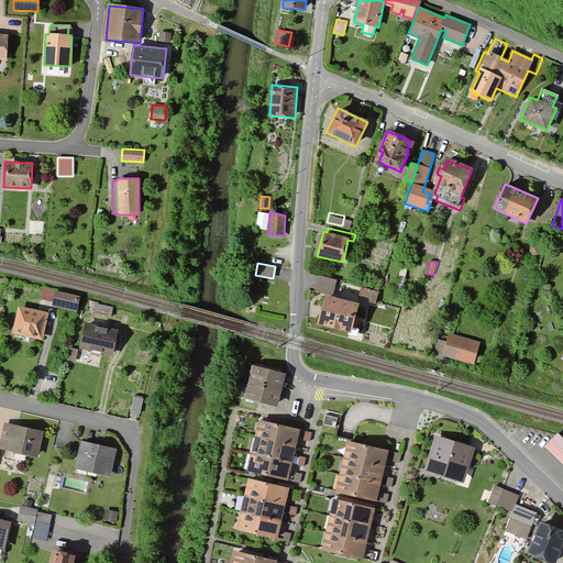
[(335,280),(320,276),(316,291),(331,295),(335,280)]
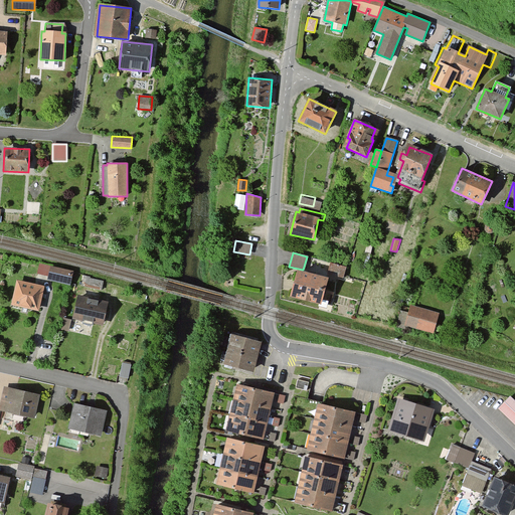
[(41,261),(37,272),(46,274),(49,264),(41,261)]
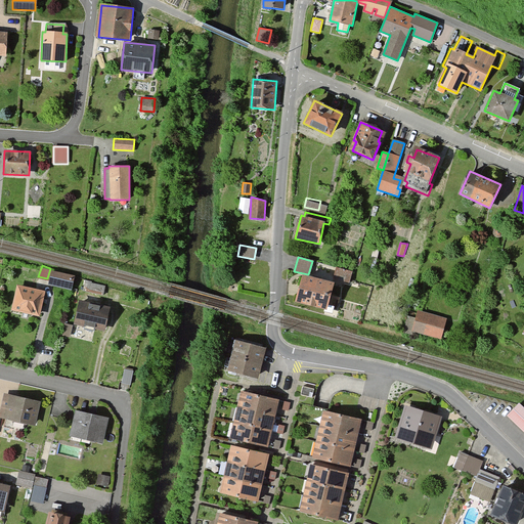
[(351,271),(337,267),(334,278),(349,281),(351,271)]
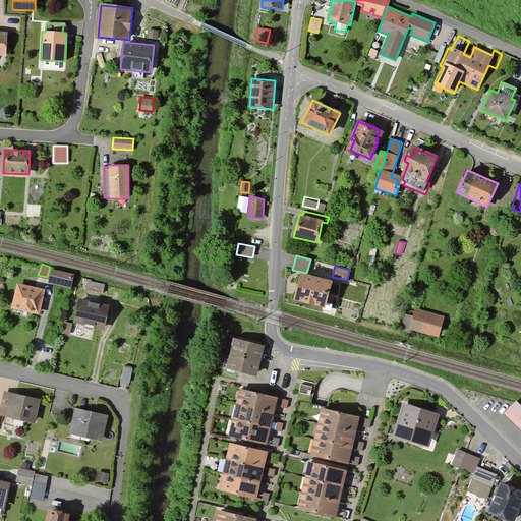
[(74,274),(51,269),(48,283),(71,288),(74,274)]
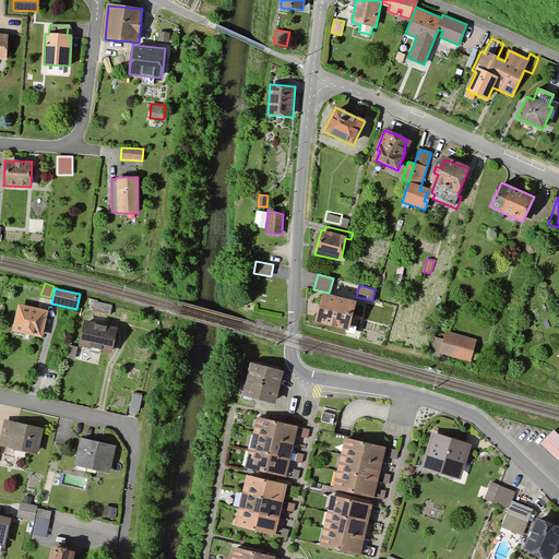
[(356,301),(322,295),(316,322),(347,329),(346,332),(355,334),(358,316),(353,314),(356,301)]
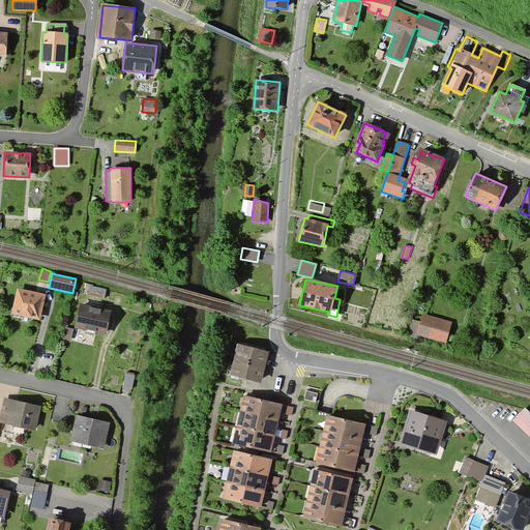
[(92,288),(86,286),(83,296),(104,301),(105,293),(91,290),(92,288)]
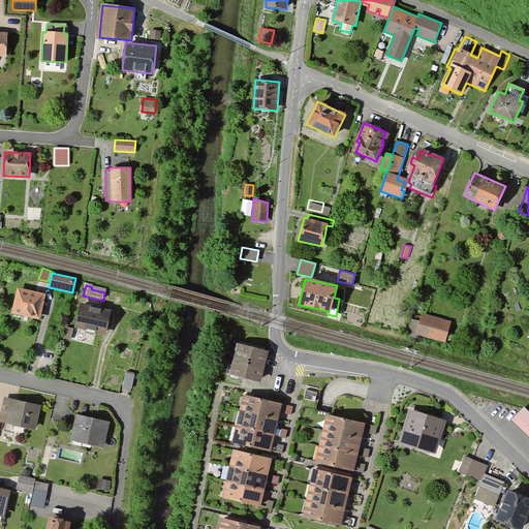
[(43,293),(18,287),(12,313),(39,318),(42,309),(40,306),(43,293)]
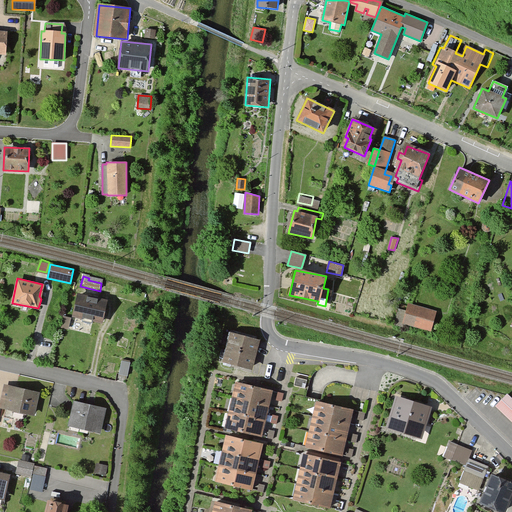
[(106,300),(78,294),(74,316),(82,317),(81,323),(91,325),(92,320),(102,322),(106,300)]
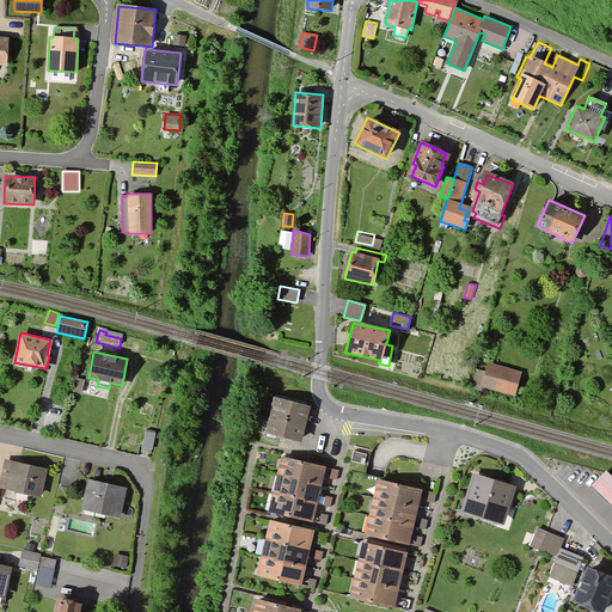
[(521,372),(489,363),(482,386),(514,395),(521,372)]
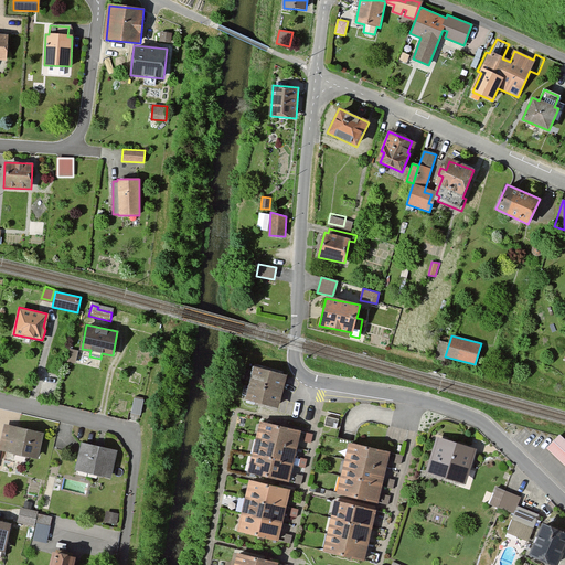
[(78,354),(71,352),(67,364),(75,366),(78,354)]
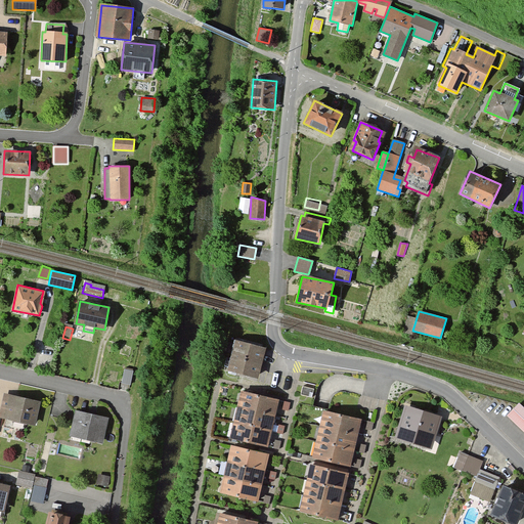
[(266,347),(235,339),(227,369),(258,378),(266,347)]
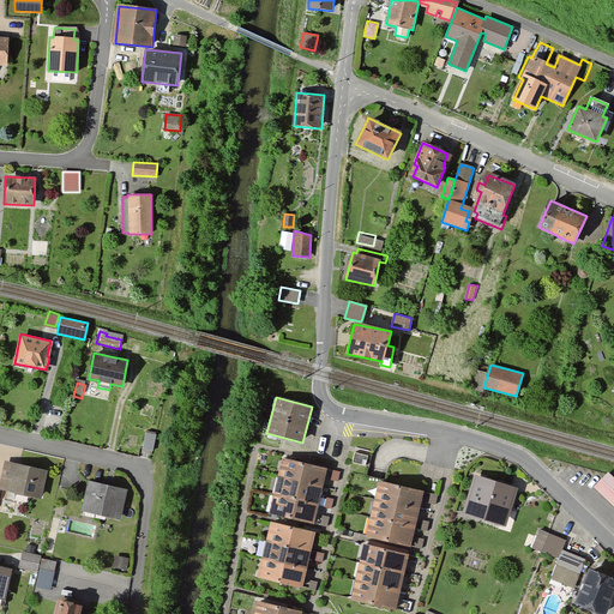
[(155,440),(145,438),(142,453),(152,456),(155,440)]
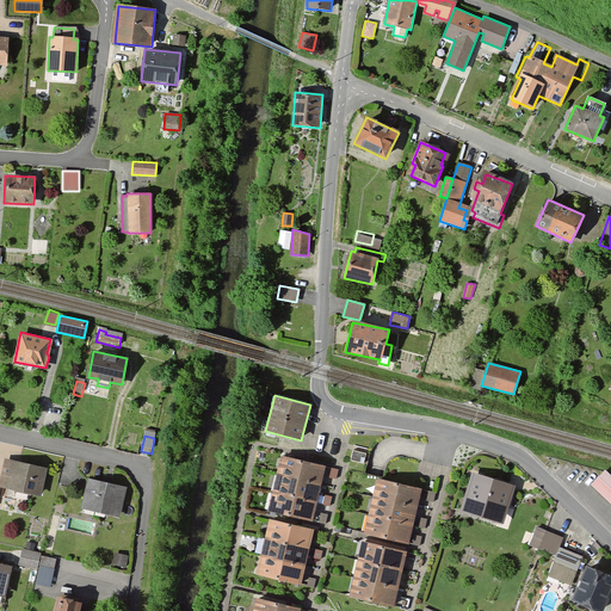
[(282,456),(277,475),(321,486),(326,468),(282,456)]
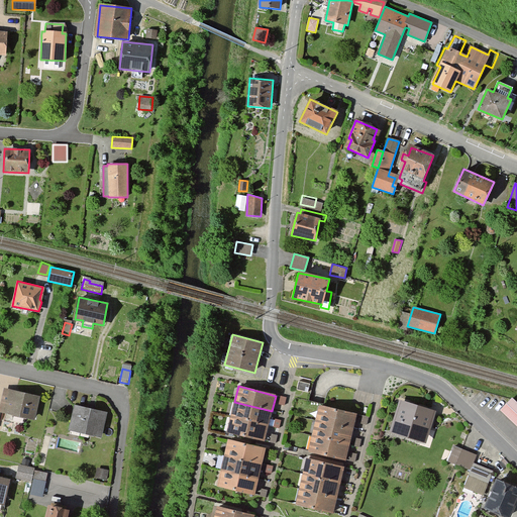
[(39,396),(4,389),(0,408),(0,411),(34,418),(39,396)]
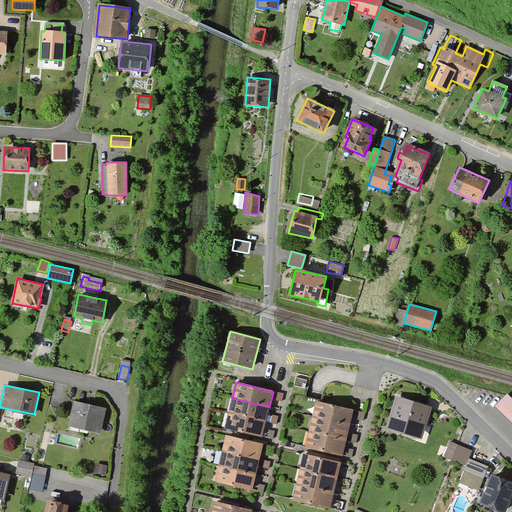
[(511,397),(507,393),(496,405),(511,421),(511,397)]
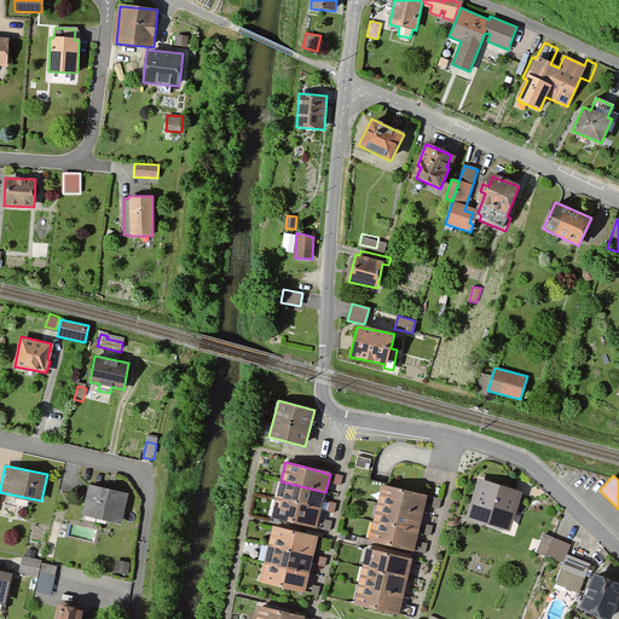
[(521,492),(480,479),(468,516),(509,530),(521,492)]
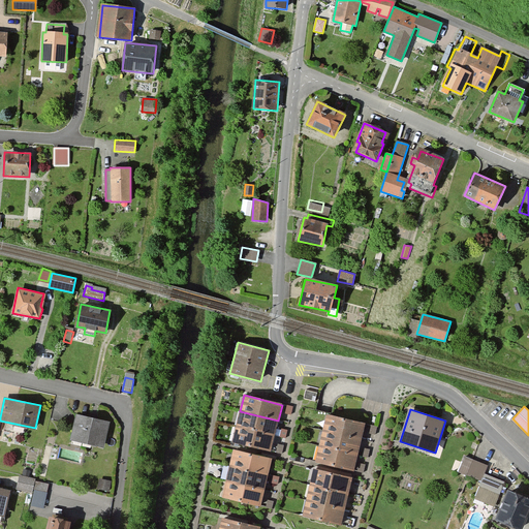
[(278,421),(240,411),(237,425),(274,435),(278,421)]
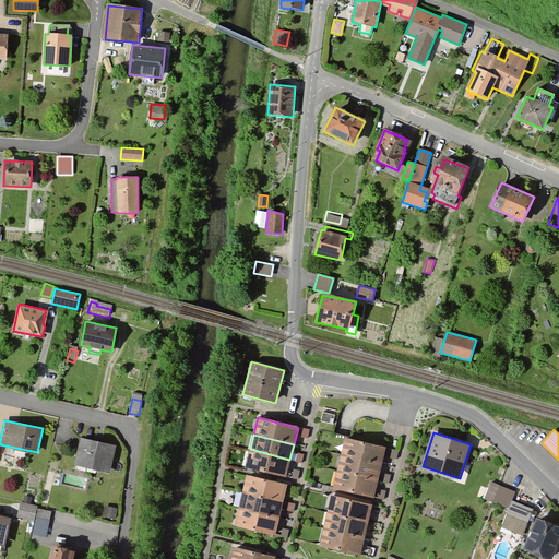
[(116,447),(81,439),(75,464),(110,472),(116,447)]
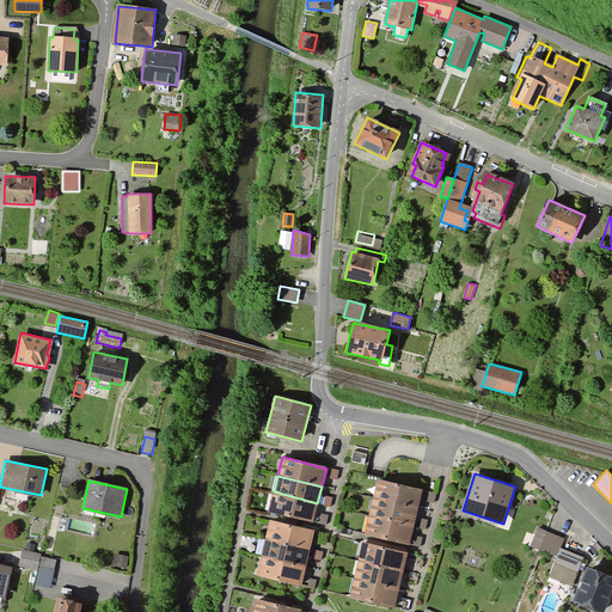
[(378,481),(373,499),(417,509),(422,491),(378,481)]
